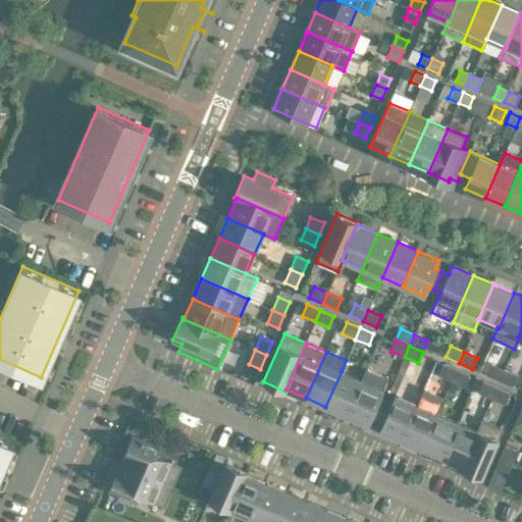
[(490,363),(485,375),(500,380),(505,369),(490,363)]
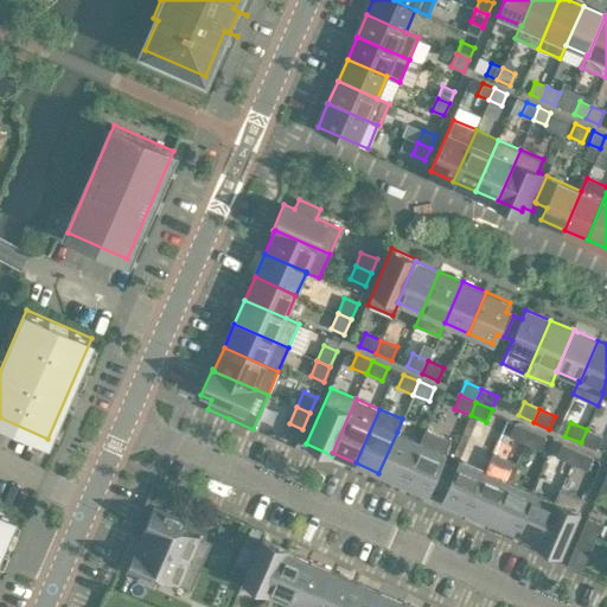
[(515,423),(509,436),(524,443),(530,429),(515,423)]
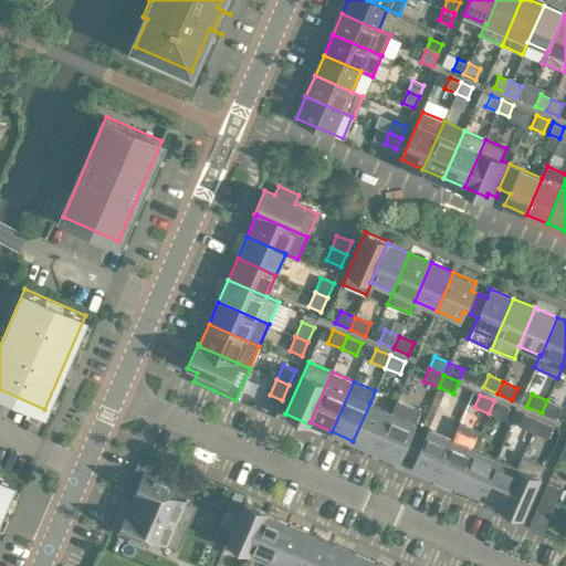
[(410,431),(420,410),(397,400),(391,412),(375,451),(398,461),(401,451),(409,454),(418,435),(410,431)]
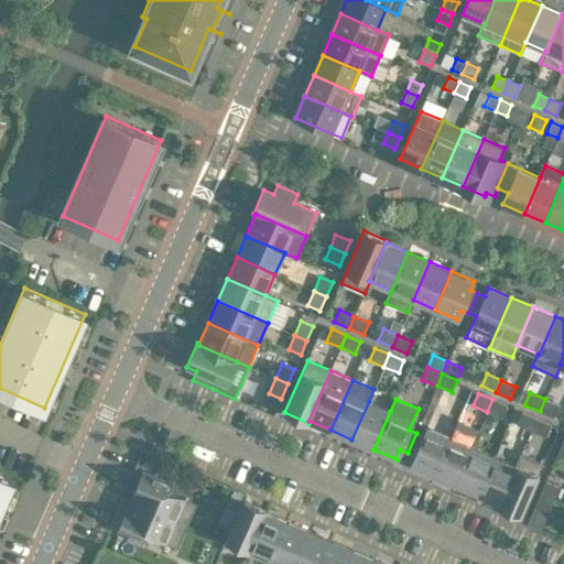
[(502,418),(507,405),(492,399),(487,412),(502,418)]
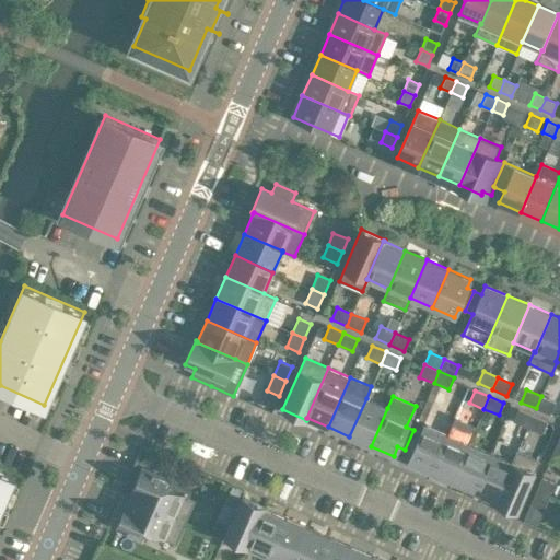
[(550,415),(556,403),(541,396),(536,408),(550,415)]
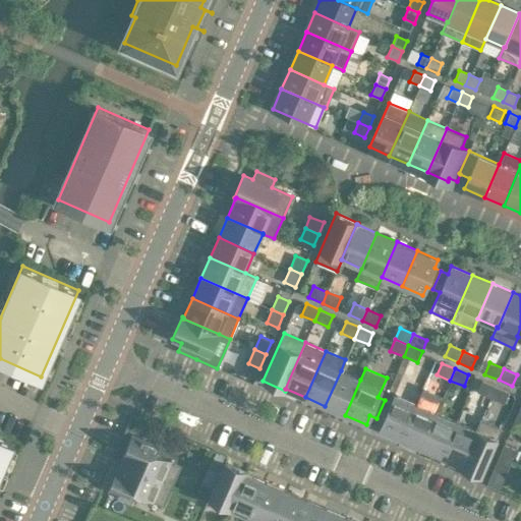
[(360,380),(341,370),(325,406),(345,415),(360,380)]
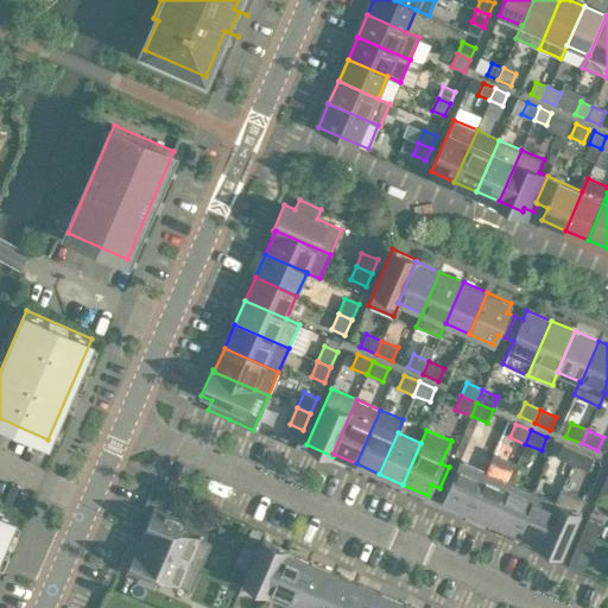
[(563,444),(557,457),(572,464),(578,451),(563,444)]
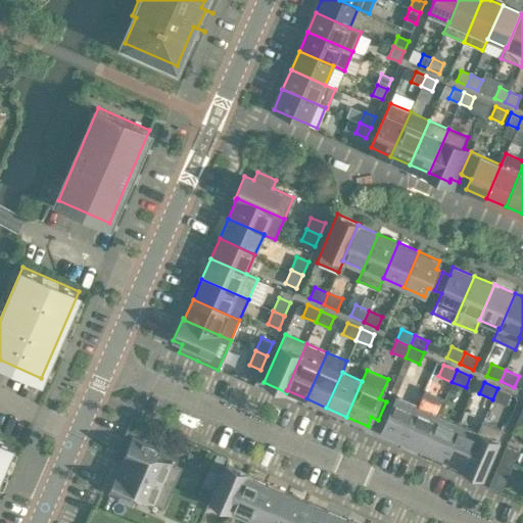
[(506,406),(511,393),(497,388),(492,399),(506,406)]
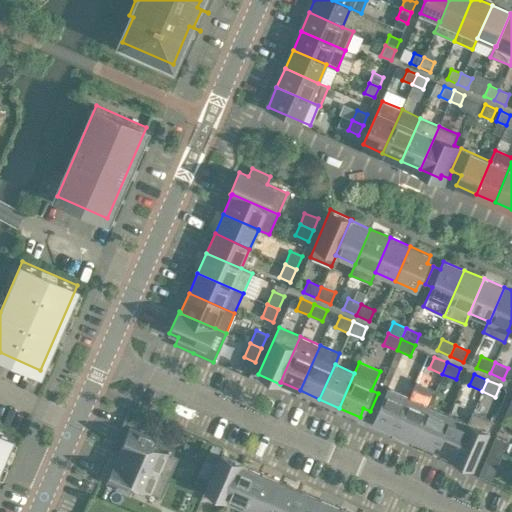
[(388,388),(384,396),(378,393),(370,411),(376,414),(373,422),(393,431),(409,397),(388,388)]
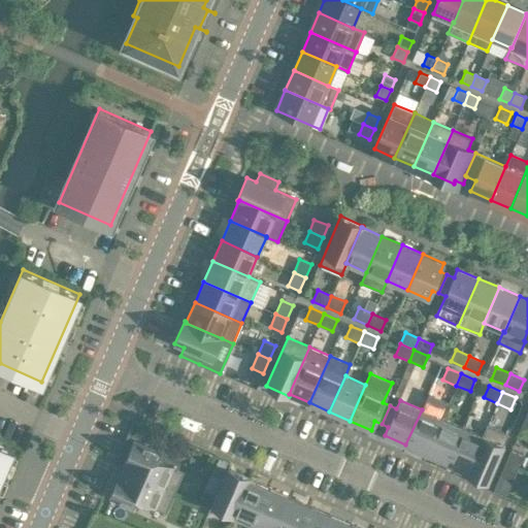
[(426,454),(441,418),(422,409),(405,444),(426,454)]
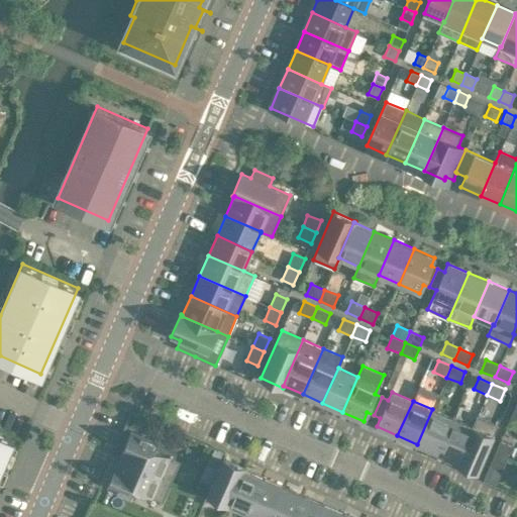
[(437,453),(452,418),(432,409),(417,444),(437,453)]
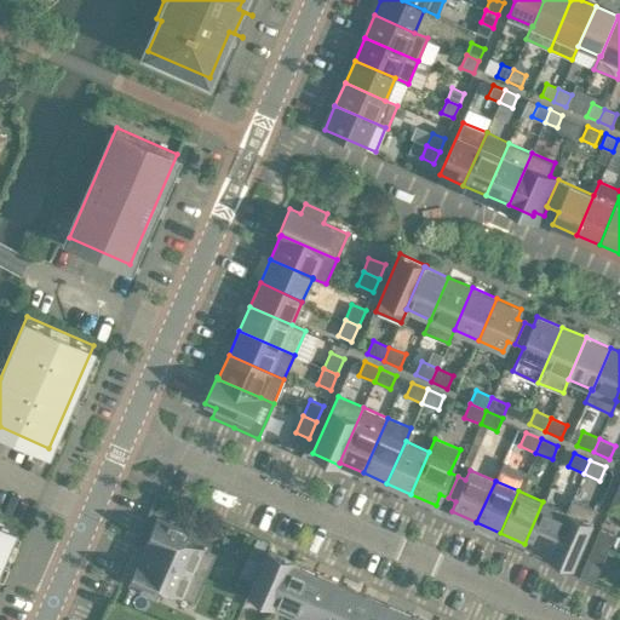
[(608,511),(619,516),(619,497),(614,494),(608,511)]
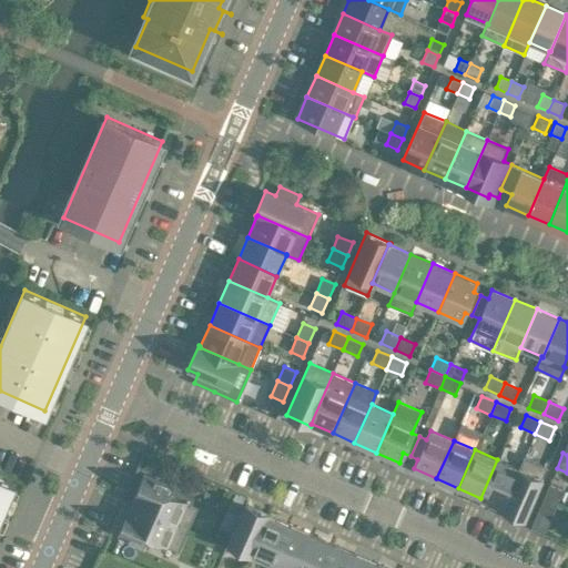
[(525,519),(547,467),(524,456),(518,468),(519,469),(503,507),(501,507),(500,509),(525,519)]
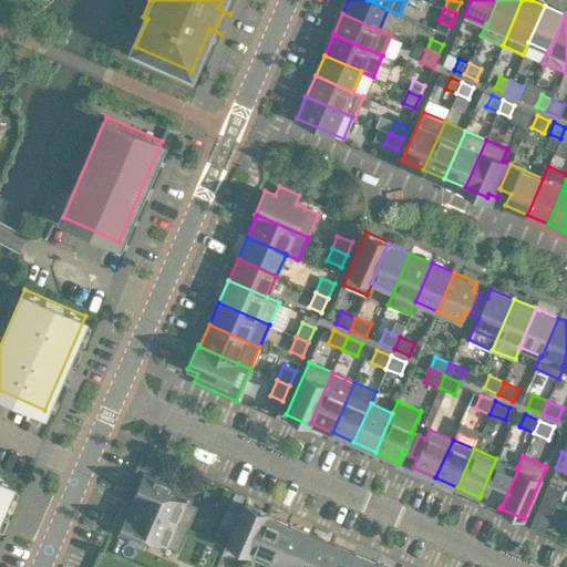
[(502,506),(518,468),(517,467),(496,459),(480,497),(501,506),(502,506)]
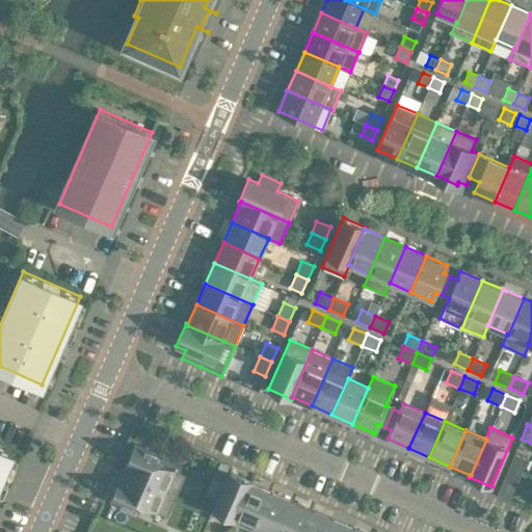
[(175,441),(155,432),(150,445),(168,453),(175,441)]
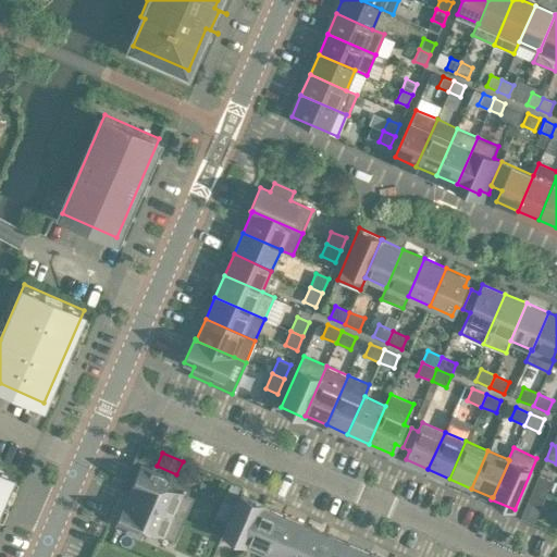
[(132,487),(134,489),(131,496),(184,519),(193,498),(165,486),(169,478),(141,466),(132,487)]
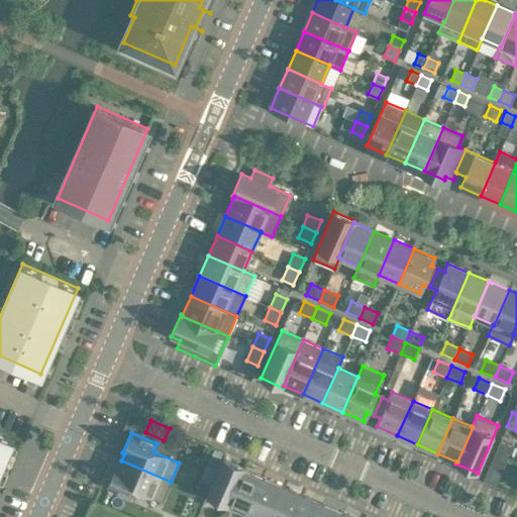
[(0,467),(12,438),(0,433),(0,467)]
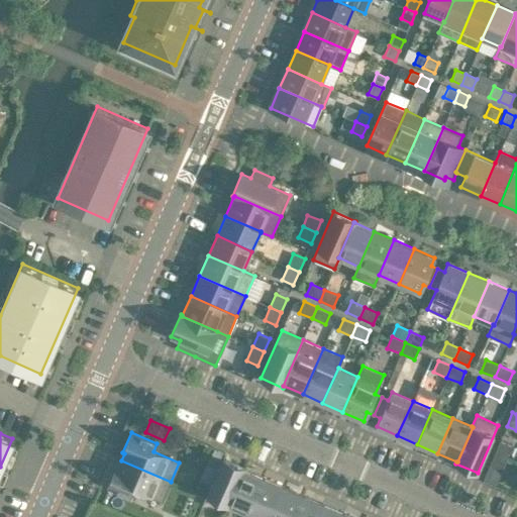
[(512,444),(501,439),(495,452),(506,457),(512,444)]
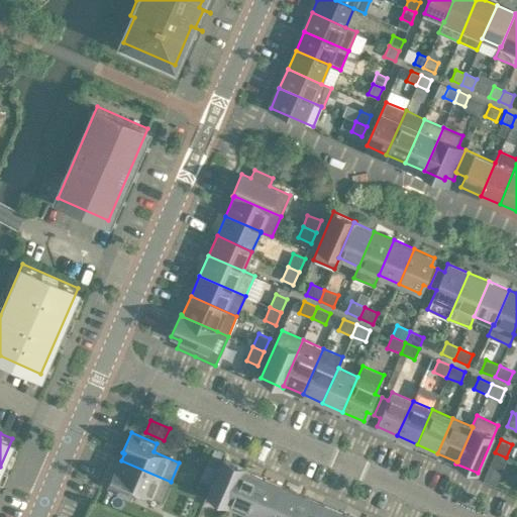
[(208,452),(191,490),(206,497),(207,495),(223,458),(208,452)]
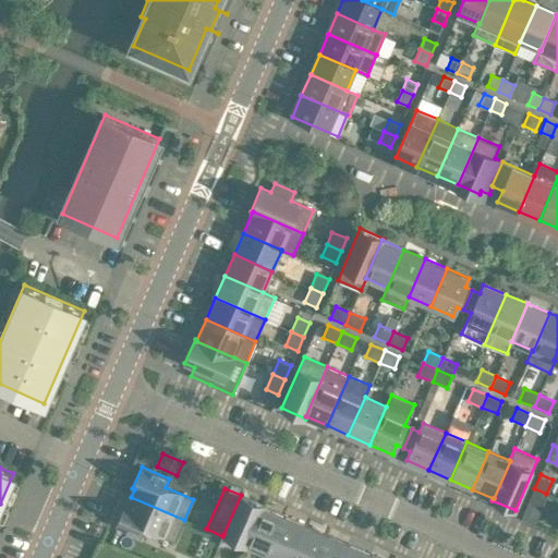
[(528,502),(541,508),(546,494),(534,488),(528,502)]
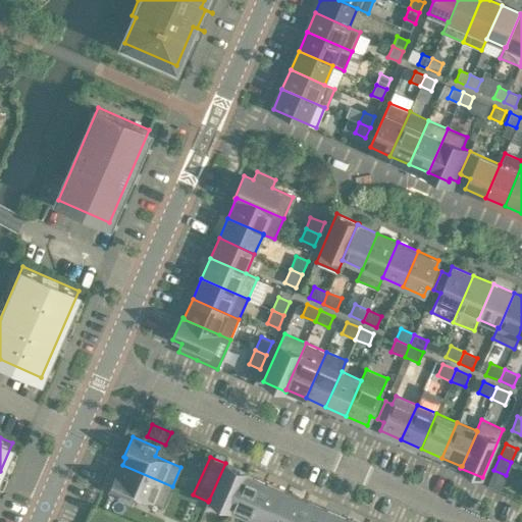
[(246,474),(247,472),(225,463),(209,500),(229,509),(246,474)]
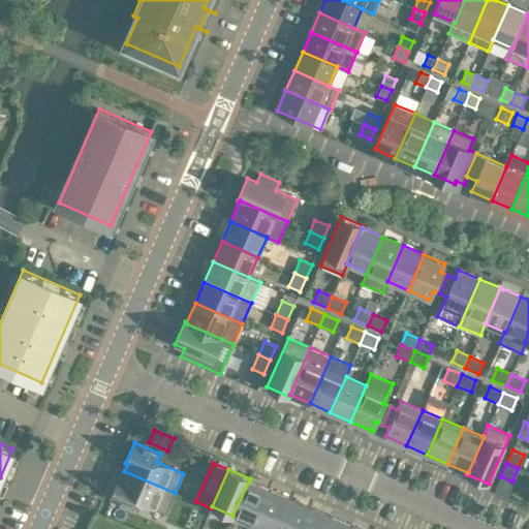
[(110,498),(136,509),(139,501),(165,512),(175,493),(124,471),(121,478),(119,477),(110,498)]
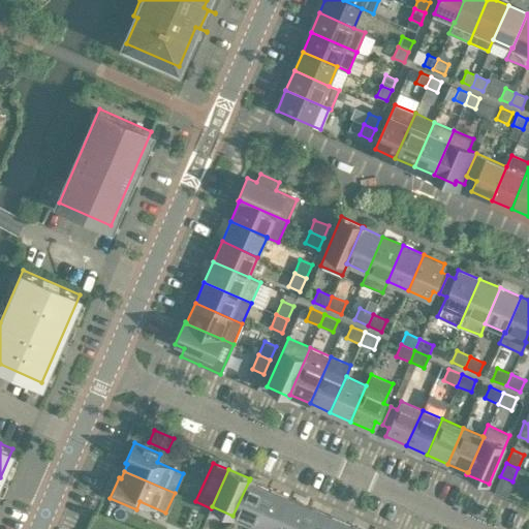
[(249,480),(232,516),(253,525),(269,489),(249,480)]
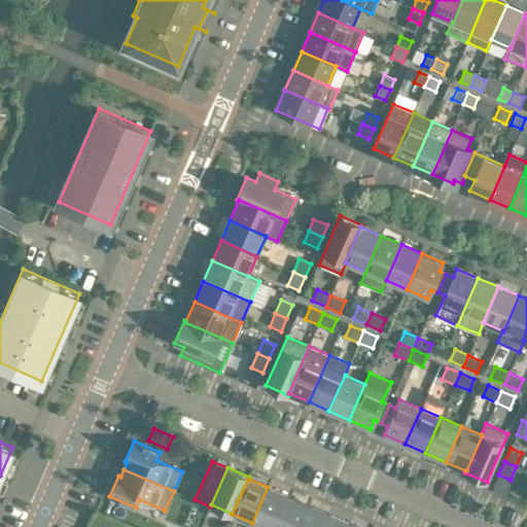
[(268,487),(252,523),(261,526),(275,526),(288,496),(268,487)]
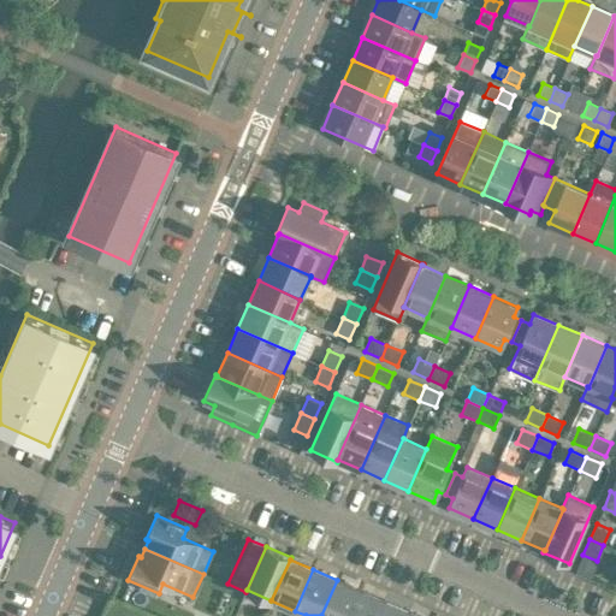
[(349,615),(361,590),(337,580),(321,615),(349,615)]
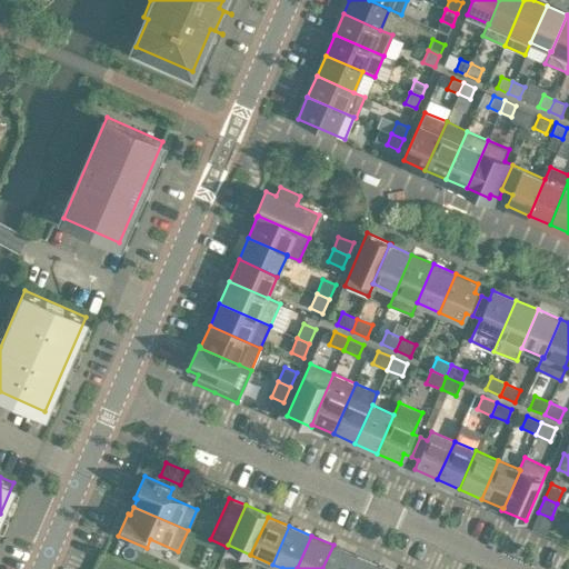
[(349,568),(356,555),(333,545),(322,568),(349,568)]
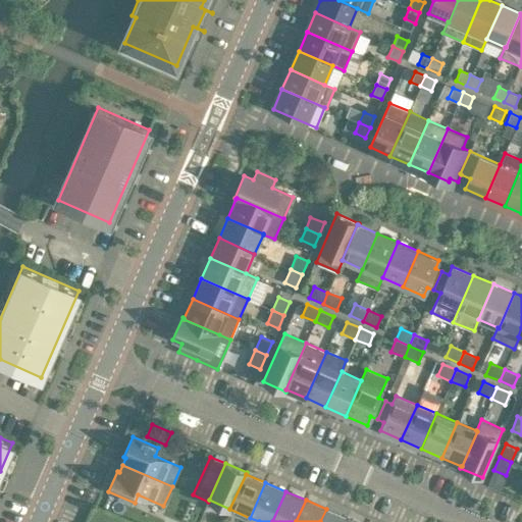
[(344,521),(347,518),(326,509),(320,521),(344,521)]
